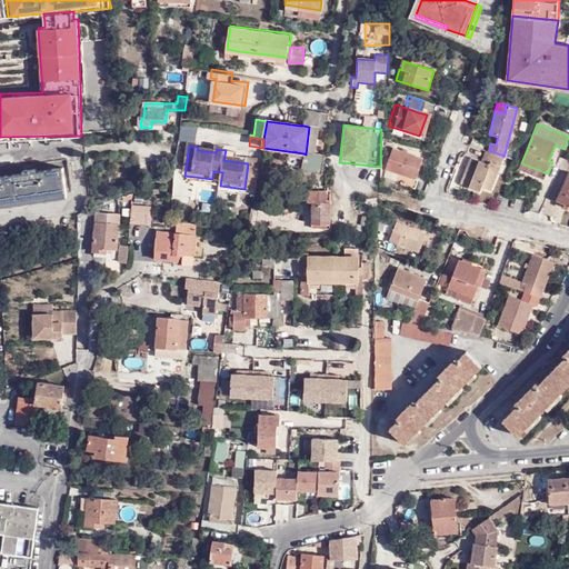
[(422,159),(392,149),(385,170),(402,177),(399,185),(413,190),(417,181),(416,181),(422,159)]
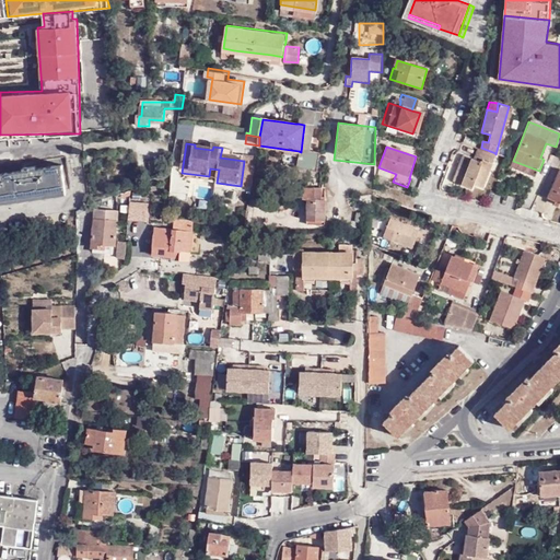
[(485,188),(496,154),(496,153),(481,148),(480,149),(479,149),(474,160),(473,159),(468,171),(465,170),(461,185),(474,189),(476,186),(485,188)]
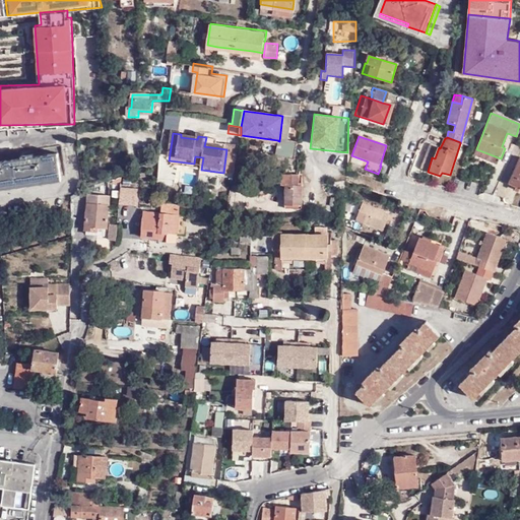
[(420,169),(428,172),(432,157),(435,158),(439,147),(430,144),(420,169)]
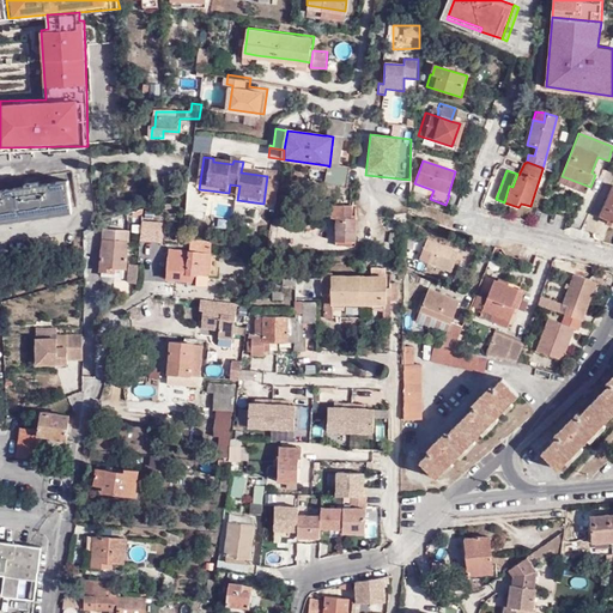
[(587,195),(590,187),(562,176),(559,184),(587,195)]
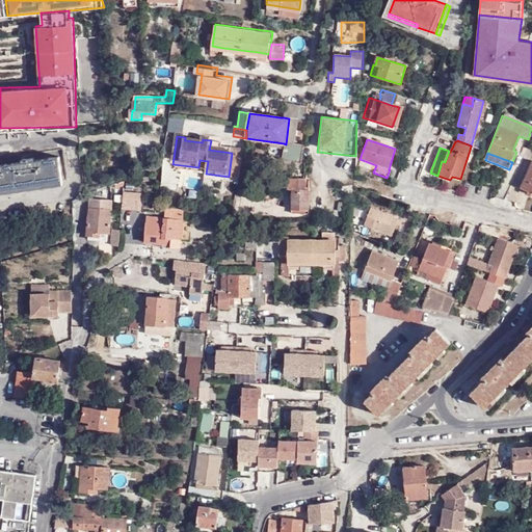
[(0,193),(63,183),(60,160),(36,163),(34,164),(33,161),(25,162),(26,165),(23,165),(0,168),(0,193)]
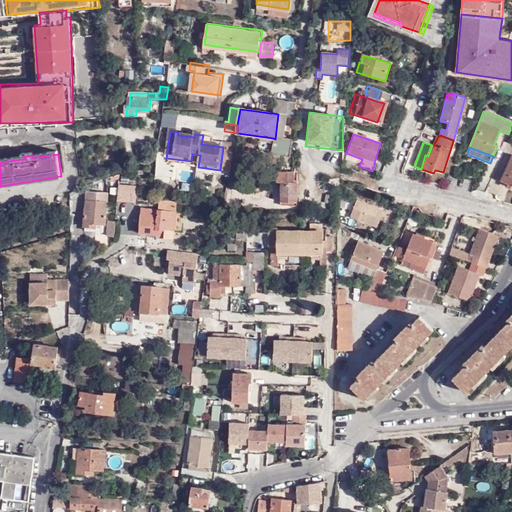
[(62,180),(61,176),(0,186),(0,190),(39,184),(62,180)]
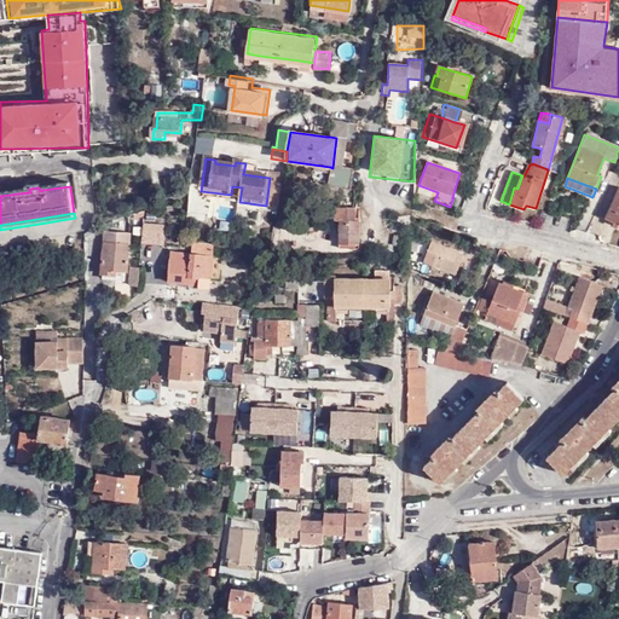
[(350,250),(352,221),(335,220),(333,248),(350,250)]
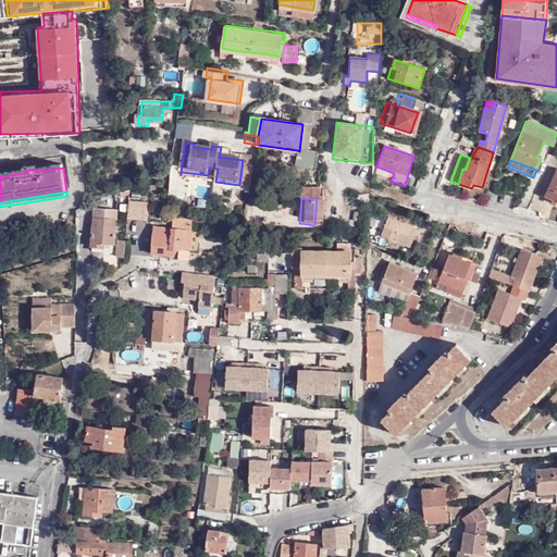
[(149,203),(133,201),(131,219),(147,221),(149,203)]
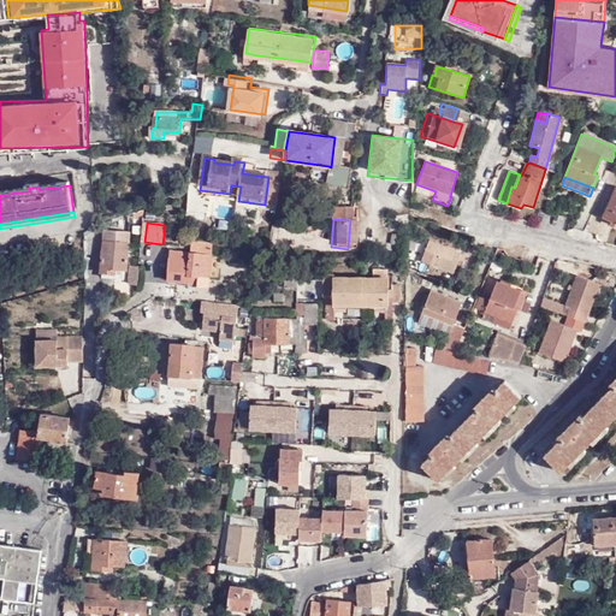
[(116,276),(117,270),(128,271),(131,236),(106,235),(101,274),(116,276)]
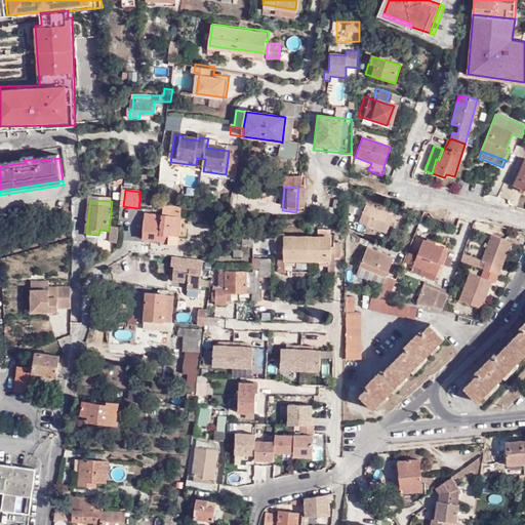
[(169,237),(168,245),(178,246),(184,209),(164,206),(162,215),(147,214),(143,239),(160,241),(161,236),(169,237)]
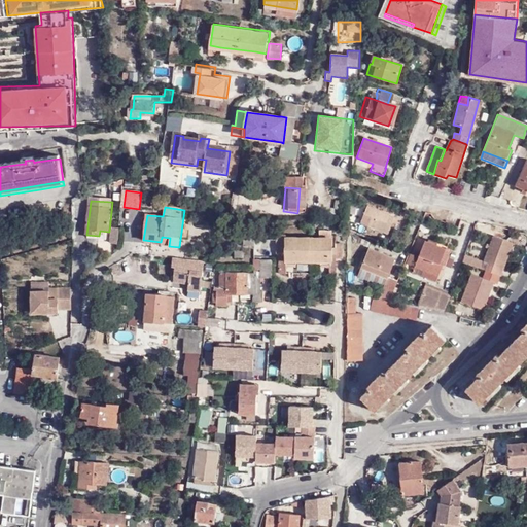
[(386,227),(389,219),(365,210),(362,219),(369,221),(365,230),(386,238),(390,229),(386,227)]
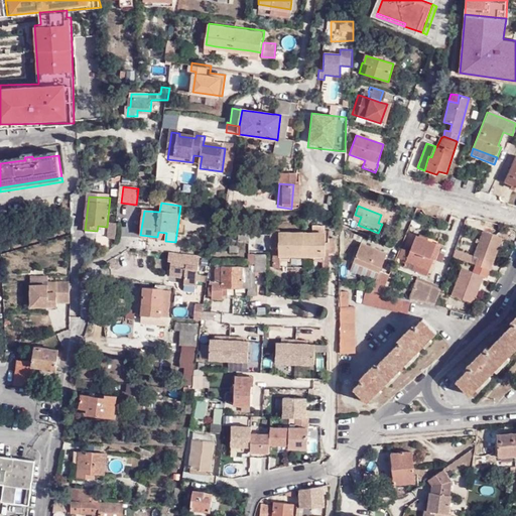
[(352,223),(358,225),(361,217),(355,215),(352,223)]
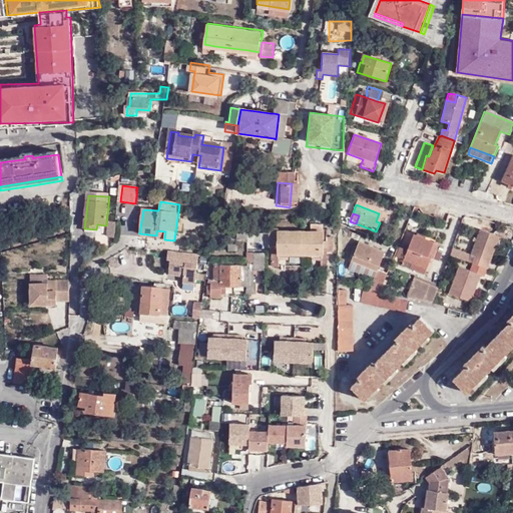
[(117,222),(109,221),(107,236),(115,237),(117,222)]
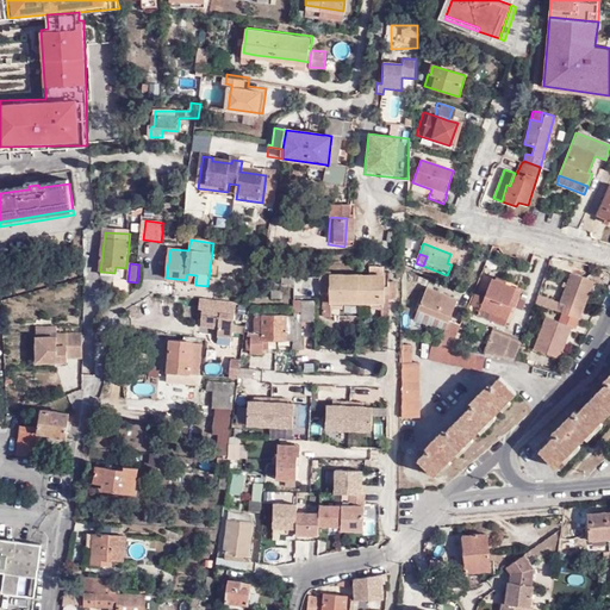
[(555,302),(568,272),(564,269),(551,300),(534,293),(531,302),(558,313),(561,304),(555,302)]
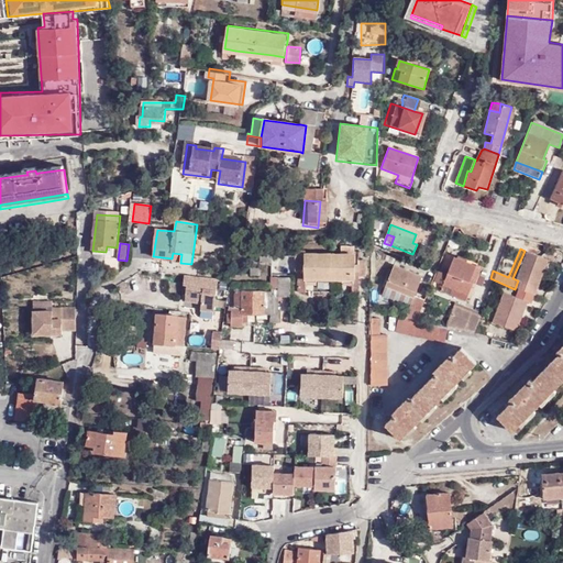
[(305,279),(330,280),(330,257),(306,256),(305,251),(297,251),(296,272),(298,273),(305,272),(305,279)]
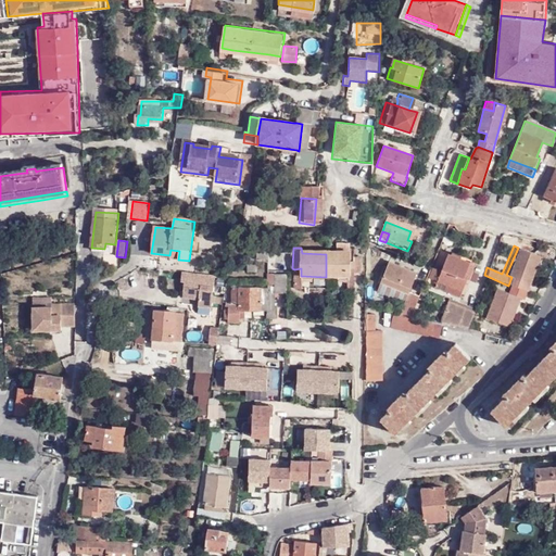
[(512,277),(508,286),(525,292),(539,256),(518,248),(506,275),(512,277)]
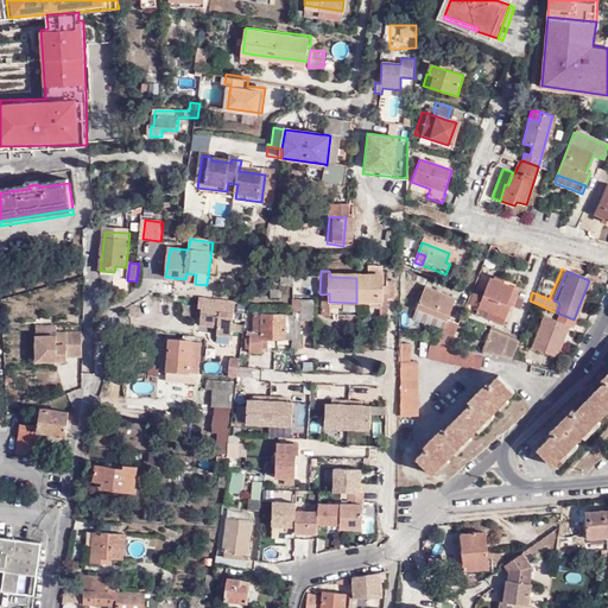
[(185,283),(195,284),(196,274),(187,273),(185,279),(185,283)]
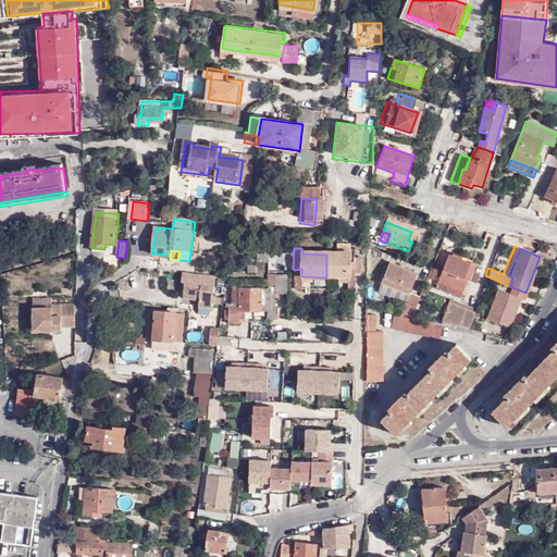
[(326,255),(326,277),(350,279),(351,256),(326,255)]
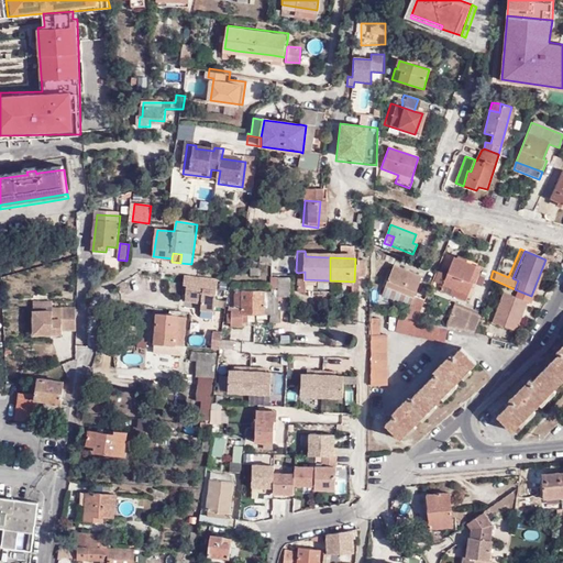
[(442,288),(467,297),(472,285),(468,284),(474,268),(451,261),(442,288)]
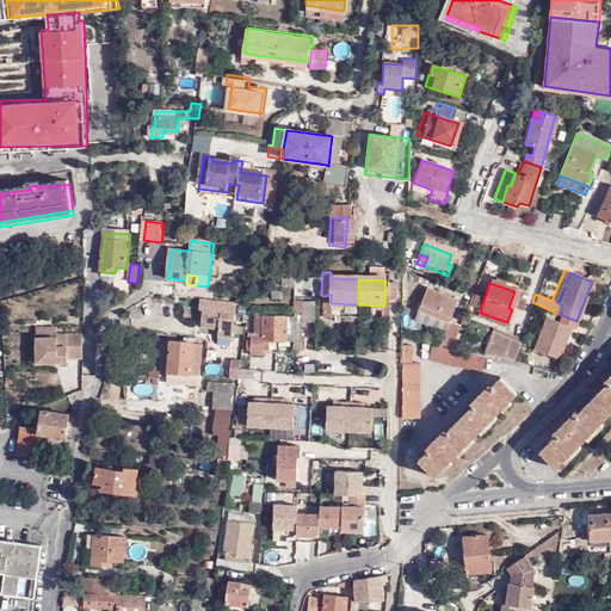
[(448,323),(449,323),(456,302),(425,291),(418,313),(448,323)]
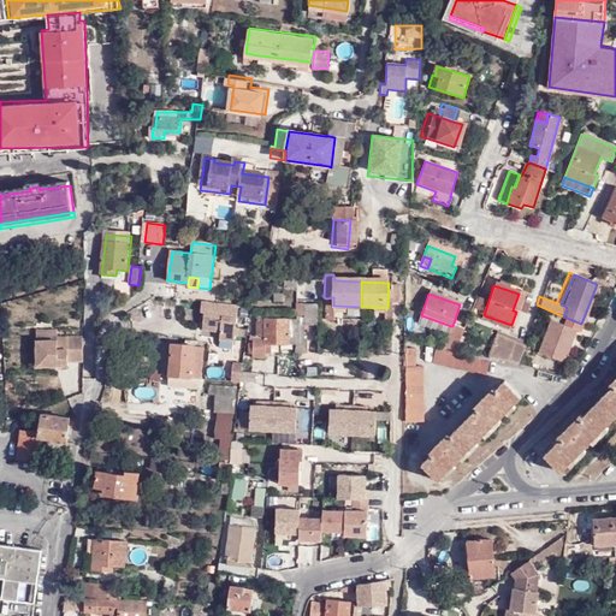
[(237,308),(201,303),(200,314),(205,314),(202,331),(215,332),(217,329),(220,330),(220,332),(219,339),(234,341),(237,308)]
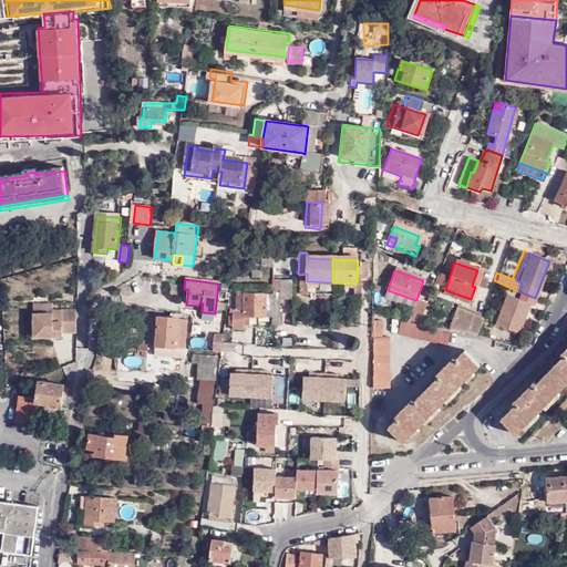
[(275,296),(259,295),(259,307),(257,307),(256,318),(269,319),(269,305),(281,305),(292,306),(292,285),(275,285),(275,296)]
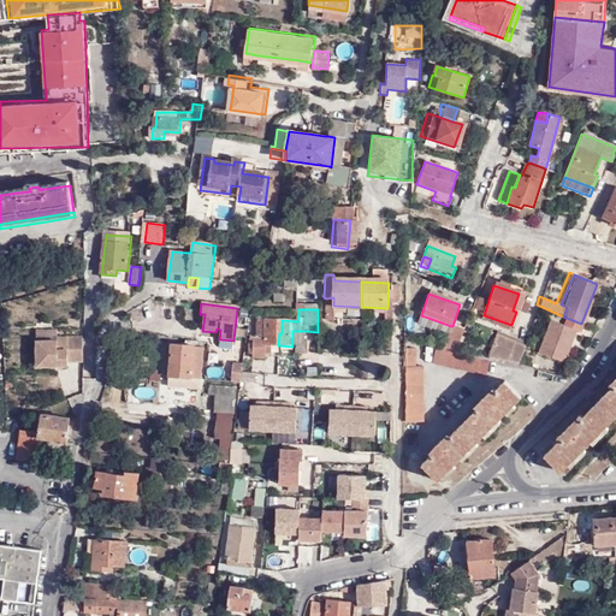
[(449,335),(451,326),(421,315),(418,324),(449,335)]
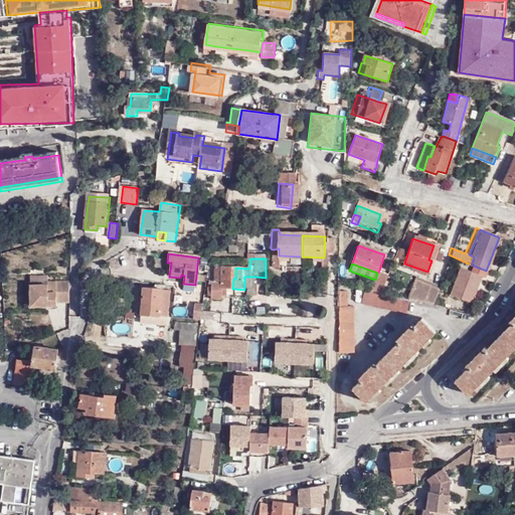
[(425,278),(427,272),(404,264),(402,269),(425,278)]
